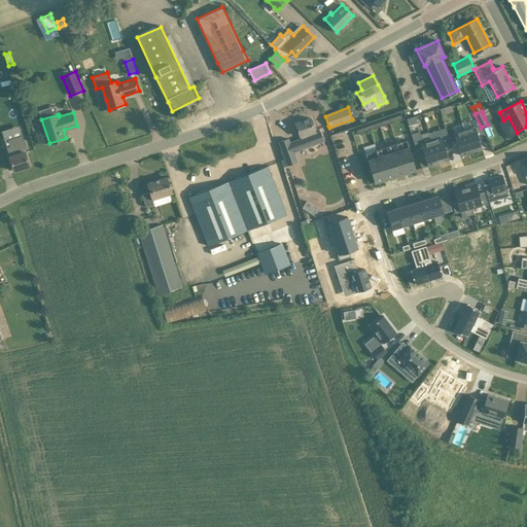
[(417,123),(415,115),(407,118),(409,125),(417,123)]
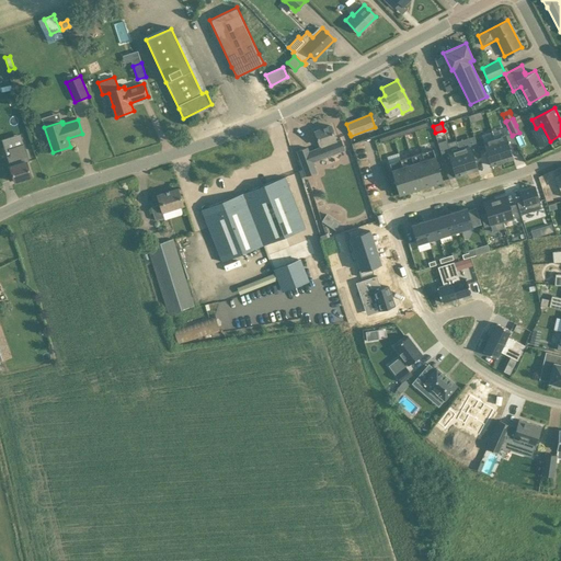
[(494,138),(502,161),(513,158),(506,135),(494,138)]
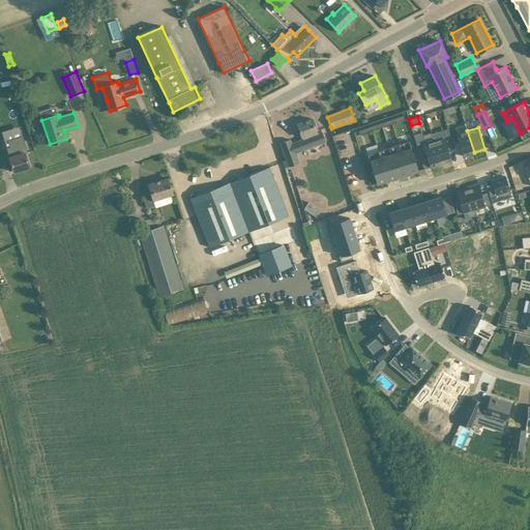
[(474,152),(467,130),(457,135),(464,156),(474,152)]
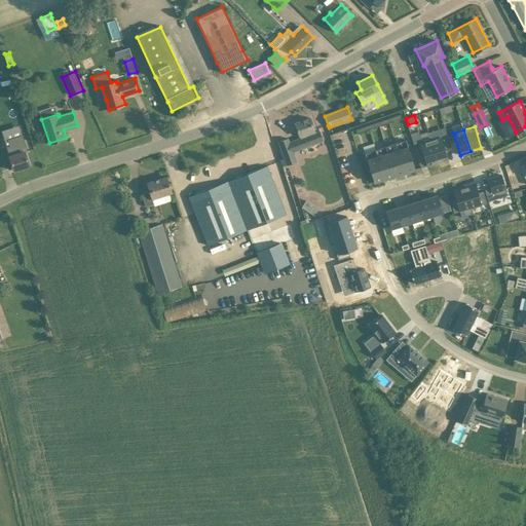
[(277,142),(287,165),(297,161),(294,152),(323,141),(320,130),(290,143),(288,138),(277,142)]
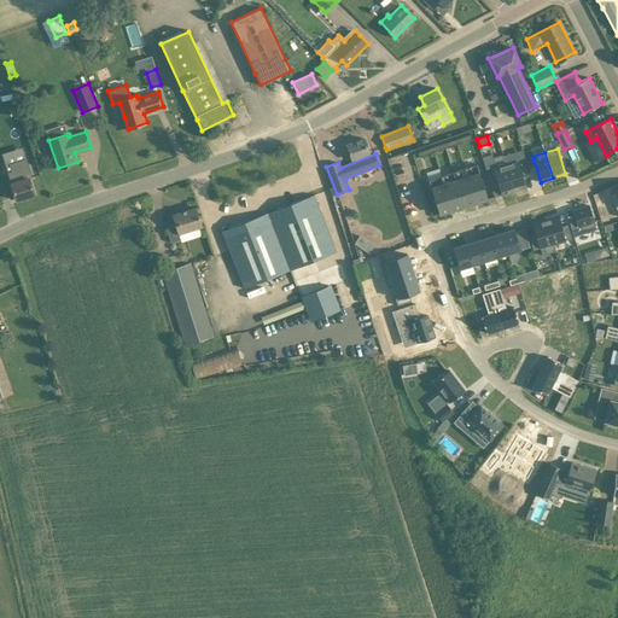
[(508,163),(505,153),(495,157),(495,153),(485,156),(489,169),(508,163)]
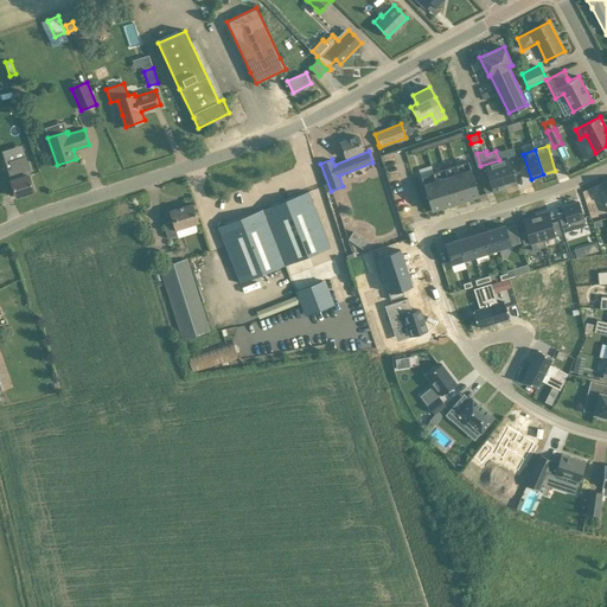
[(497,161),(505,186),(517,183),(509,158),(497,161)]
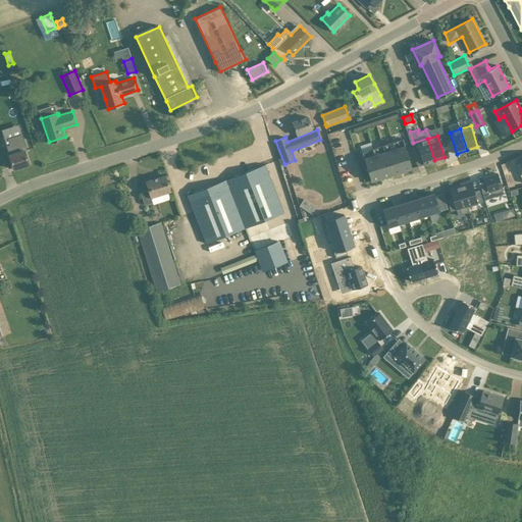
[(362,151),(366,163),(371,180),(412,167),(403,139),(362,151)]
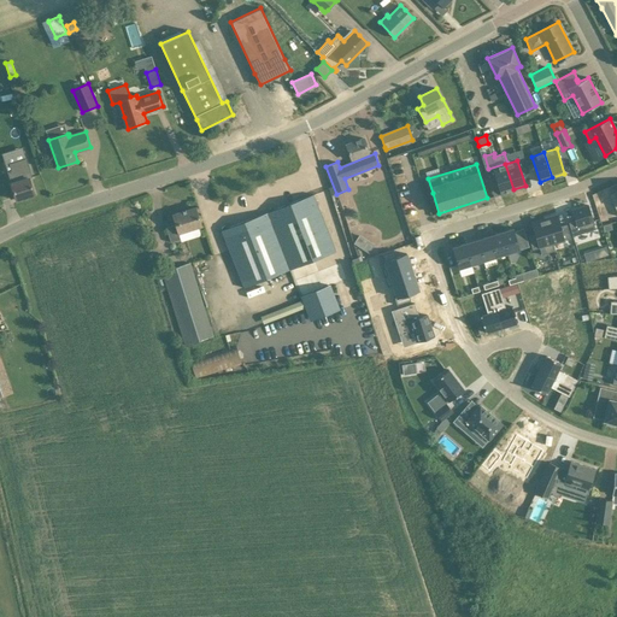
[(513,189),(505,164),(493,169),(500,194),(513,189)]
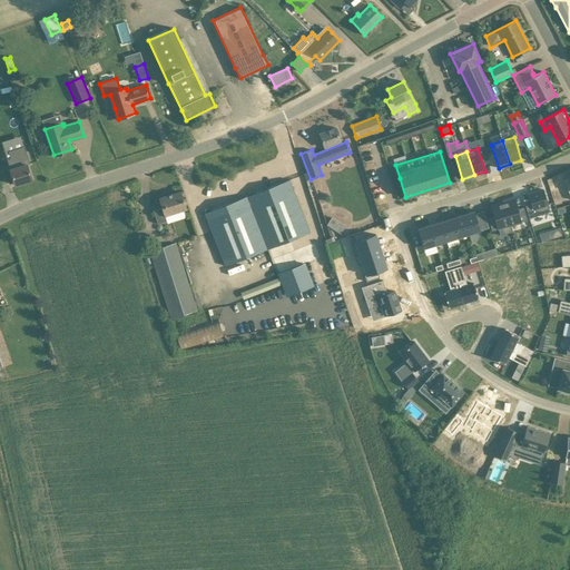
[(27,165),(25,165),(19,167),(16,155),(7,158),(11,174),(15,185),(32,179),(27,165)]
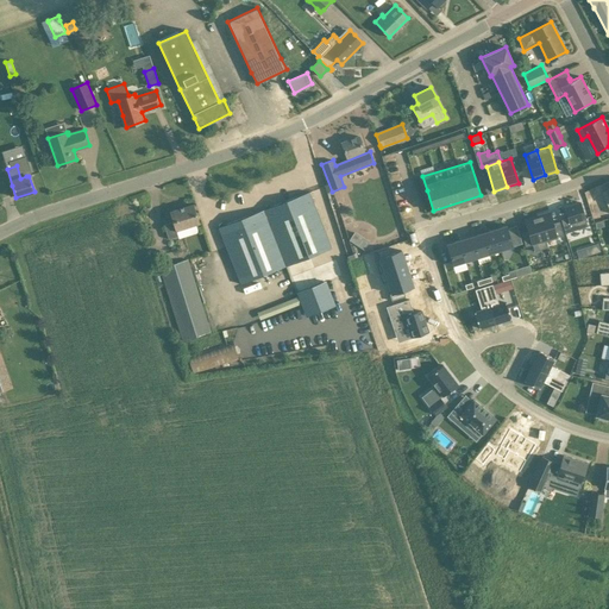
[(332,250),(314,202),(309,192),(219,227),(242,284),(332,250)]
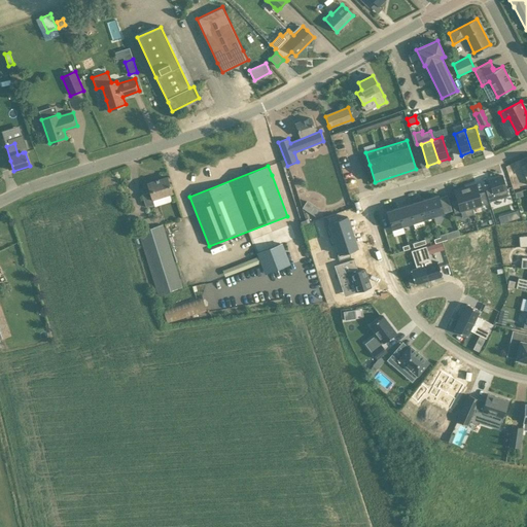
[(489,179),(492,187),(486,189),(489,202),(508,196),(502,175),(489,179)]
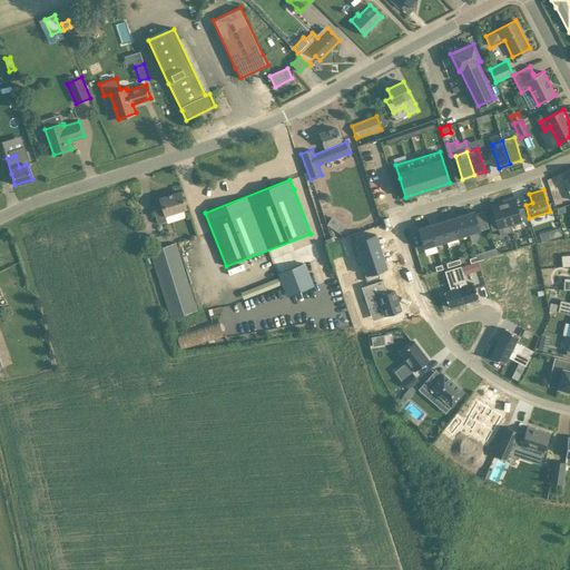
[(167,222),(165,216),(187,209),(185,202),(182,190),(159,198),(161,207),(154,209),(158,224),(167,222)]
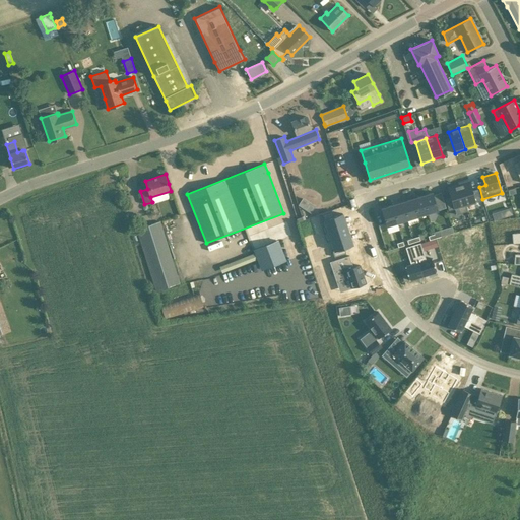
[(458,184),(465,205),(481,200),(477,189),(471,191),(468,181),(458,184)]
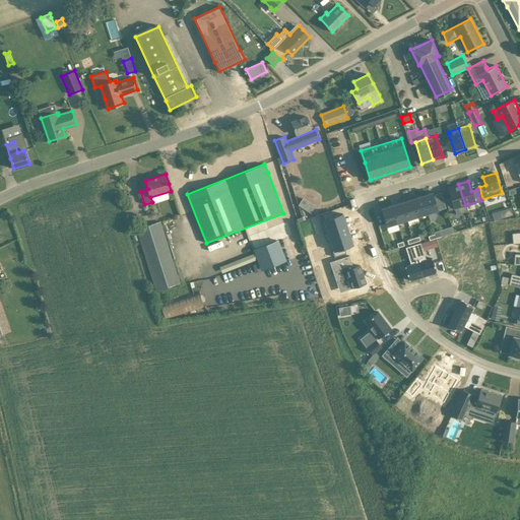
[(465,205),(458,184),(448,188),(451,197),(445,199),(449,210),(465,205)]
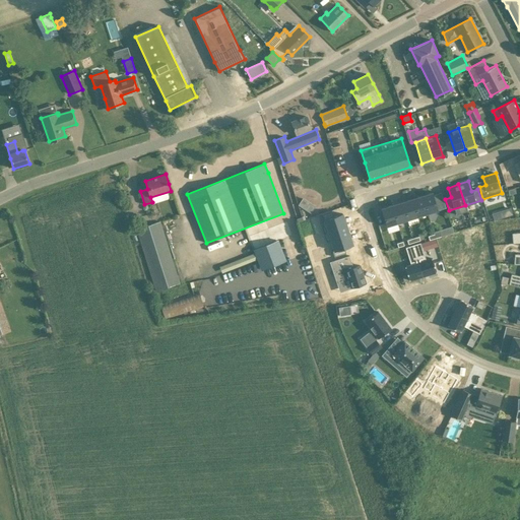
[(433,192),(421,195),(428,213),(438,210),(433,192)]
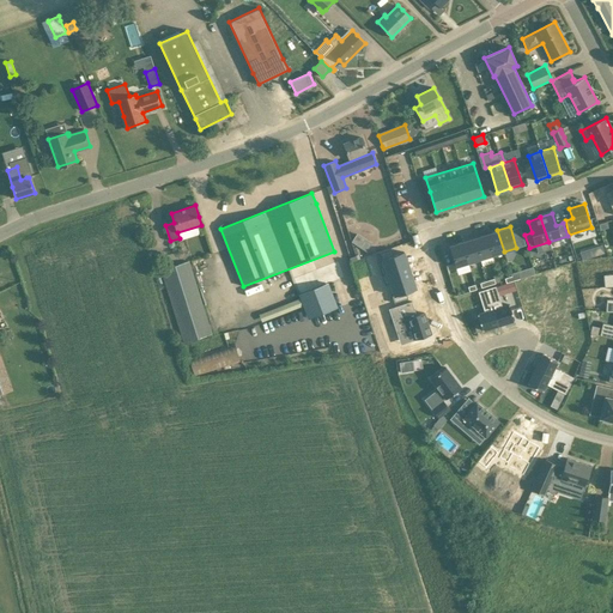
[(497,230),(486,235),(492,255),(504,252),(497,230)]
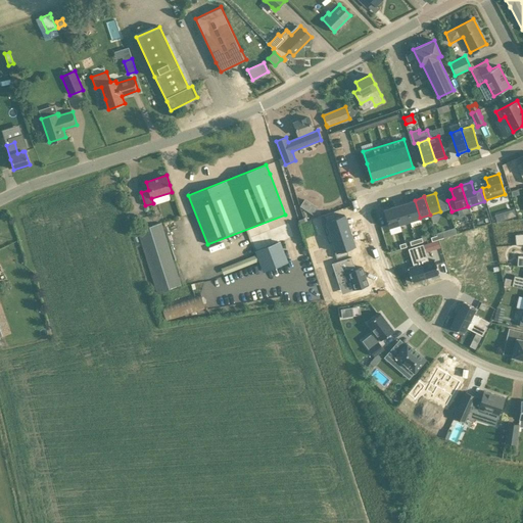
[(410,221),(420,218),(415,200),(405,203),(410,221)]
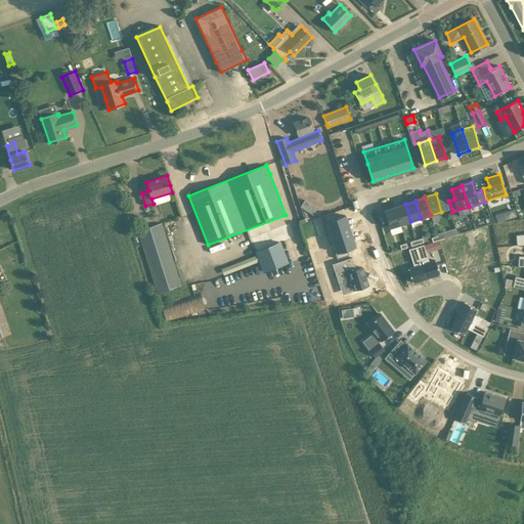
[(400,224),(410,221),(405,204),(395,207),(400,224)]
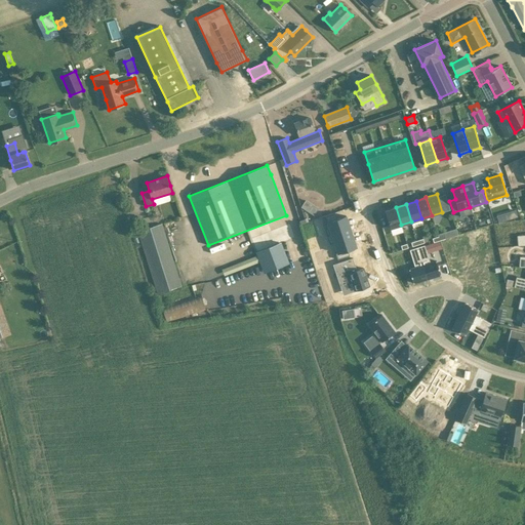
[(314,215),(317,210),(312,206),(308,211),(314,215)]
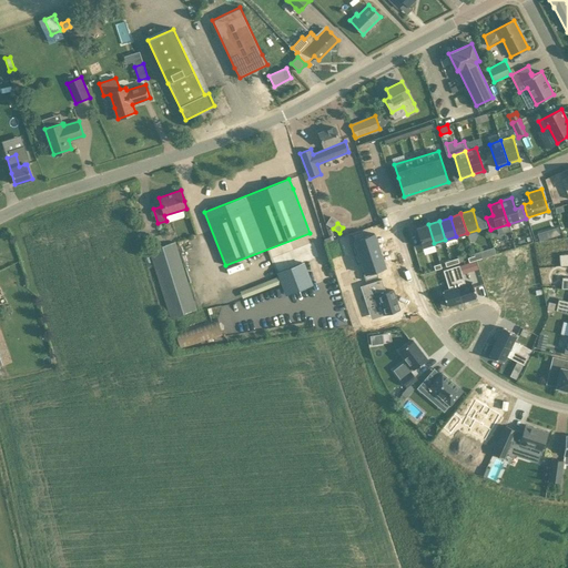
[(428,224),(416,227),(423,246),(434,243),(428,224)]
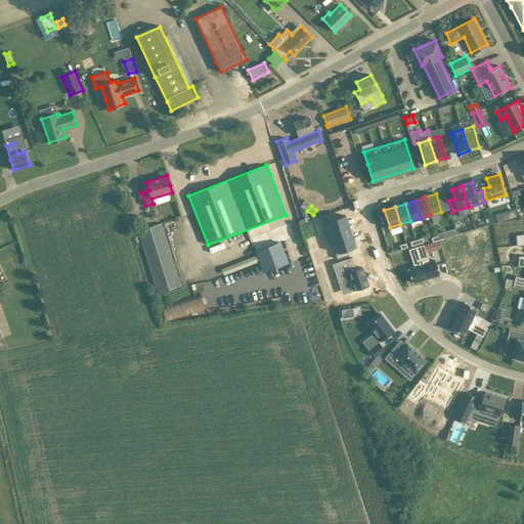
[(507,212),(508,218),(516,216),(514,210),(507,212)]
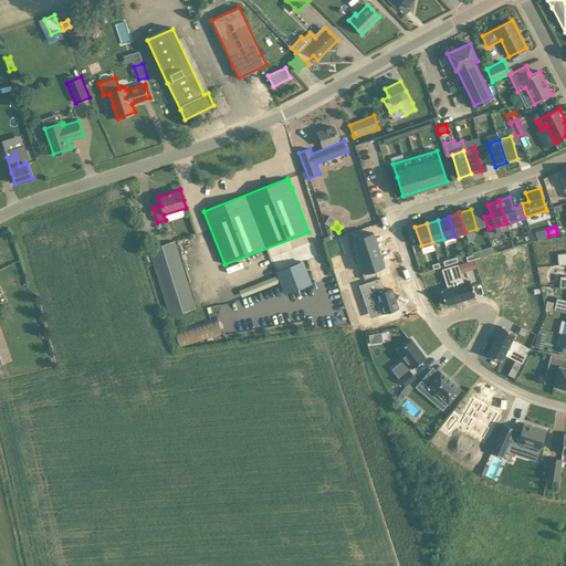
[(357,250),(377,243),(373,232),(364,236),(362,229),(349,233),(352,240),(353,239),(357,250)]
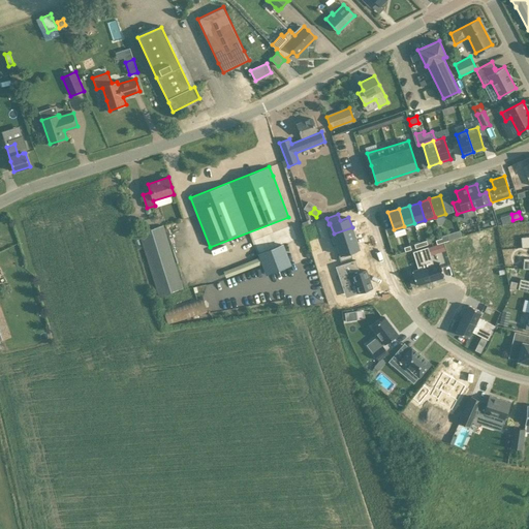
[(163,225),(139,232),(159,296),(183,288),(163,225)]
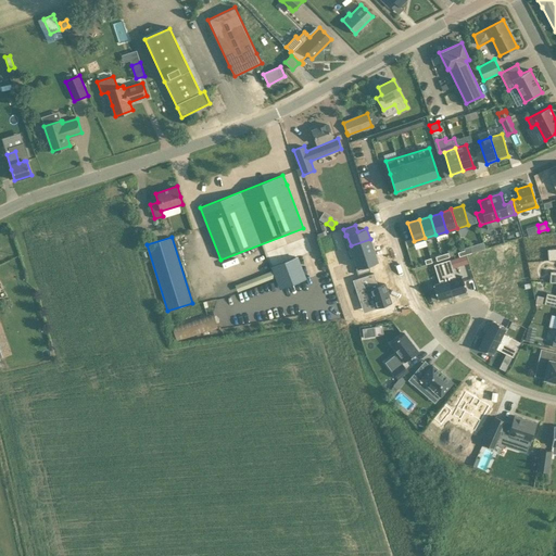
[(370,239),(351,245),(354,256),(374,250),(370,239)]
